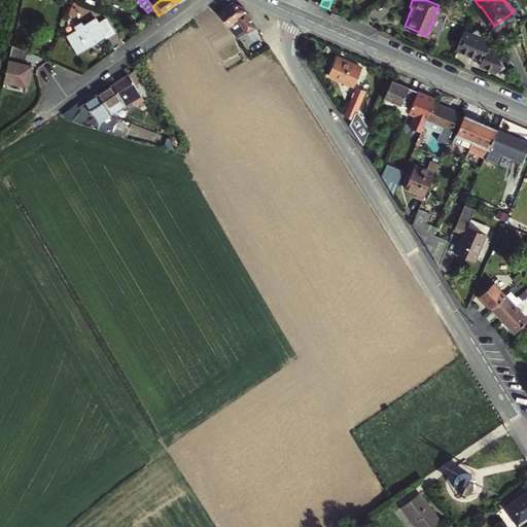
[(234,2),(220,13),(239,39),(257,26),(246,7),(234,2)]
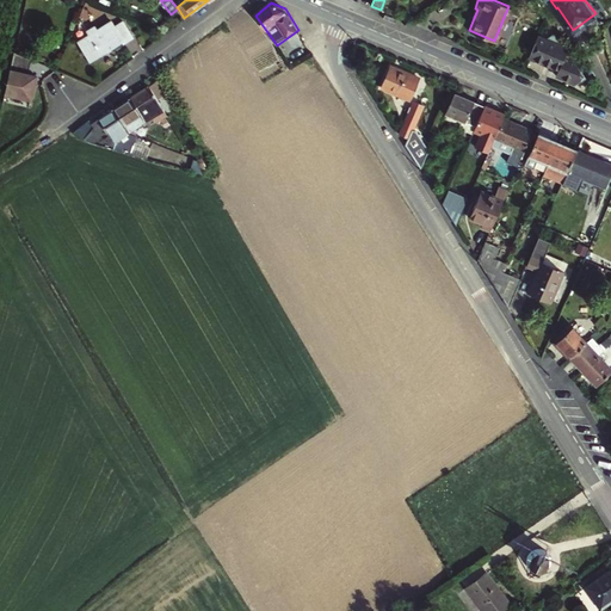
[(88,36),(79,42),(91,59),(122,38),(123,39),(130,35),(119,19),(112,25),(109,20),(96,30),(93,26),(86,32),(88,36)]
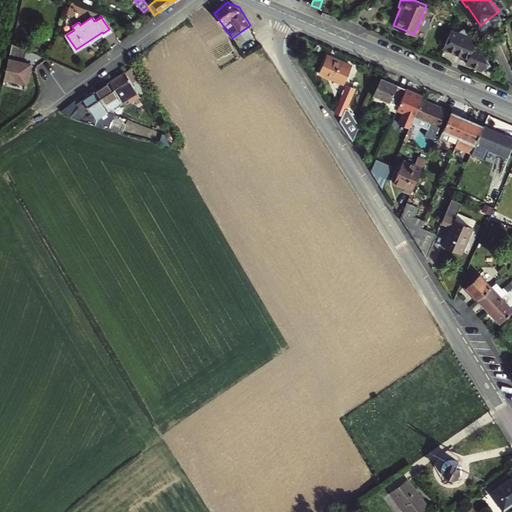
[(480,47),(464,24),(455,30),(449,27),(442,45),(466,56),(464,60),(481,67),(490,61),(480,47)]
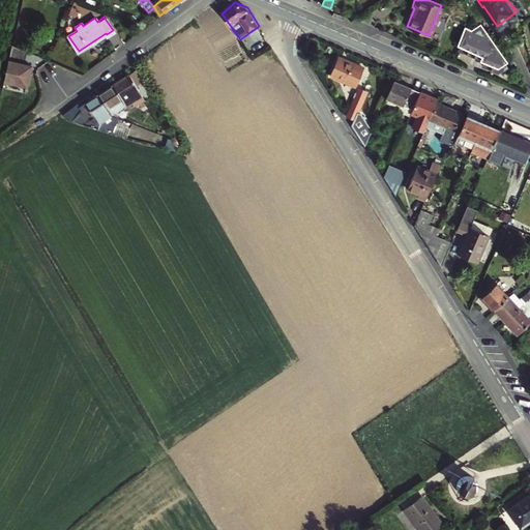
[(12,46),(4,82),(26,87),(31,67),(24,65),(29,53),(12,46)]
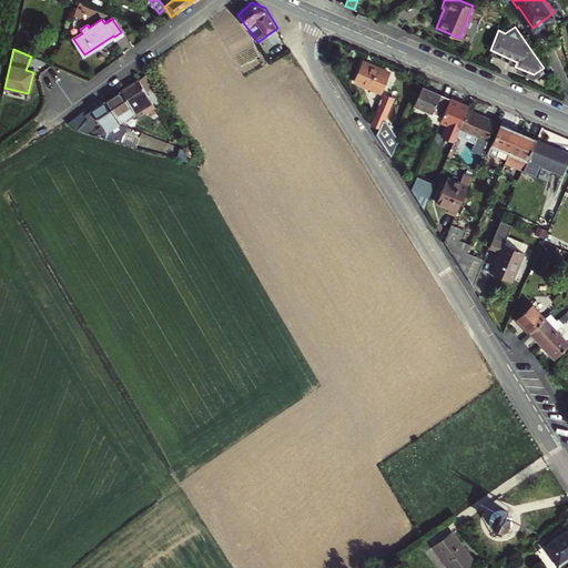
[(389,71),(364,61),(355,81),(381,92),(389,71)]
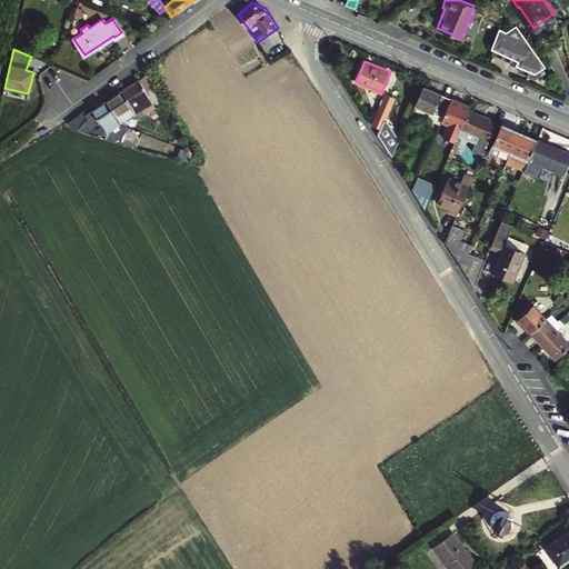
[(139,80),(147,92),(158,85),(150,72),(139,80)]
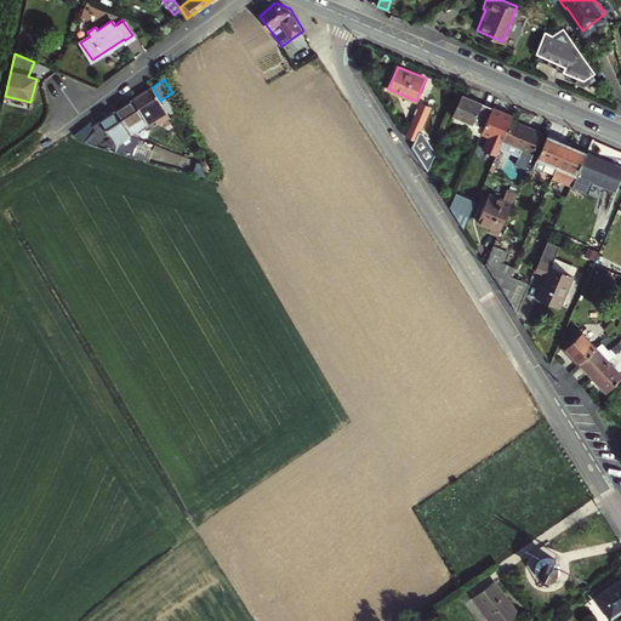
[(152,125),(153,127),(171,117),(160,101),(152,87),(135,98),(152,125)]
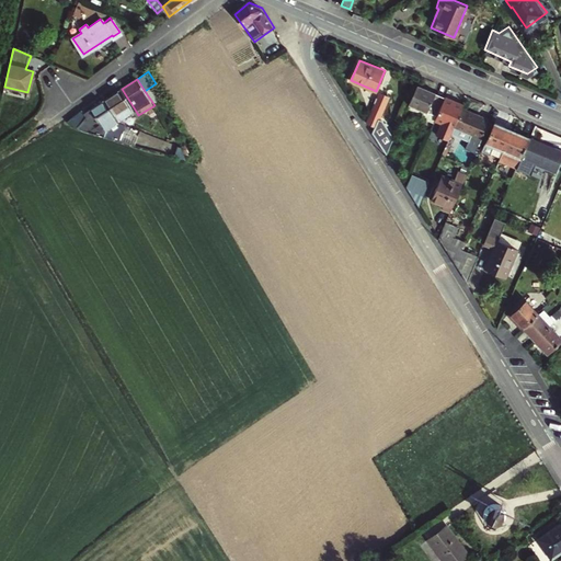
[(419,84),(407,110),(435,122),(446,96),(419,84)]
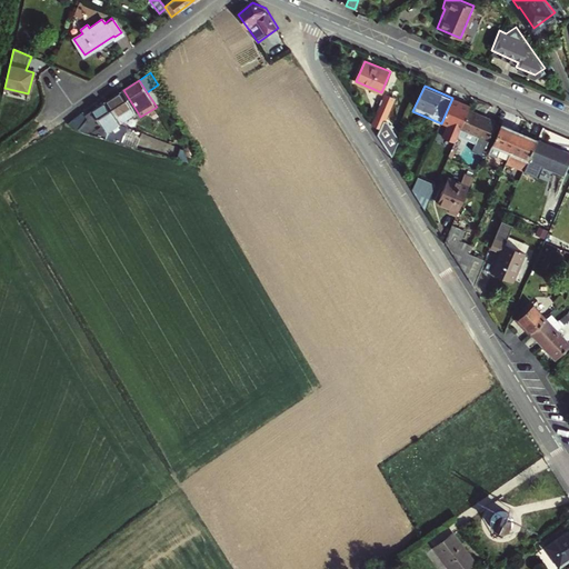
[(123,90),(105,102),(109,108),(111,107),(121,122),(133,115),(136,117),(139,115),(123,90)]
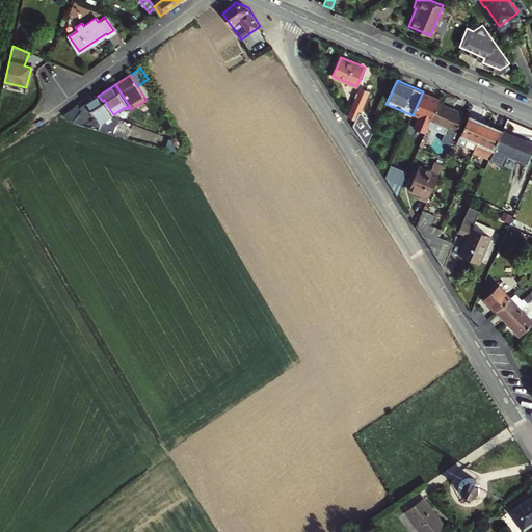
[(369,91),(362,88),(350,115),(357,118),(369,91)]
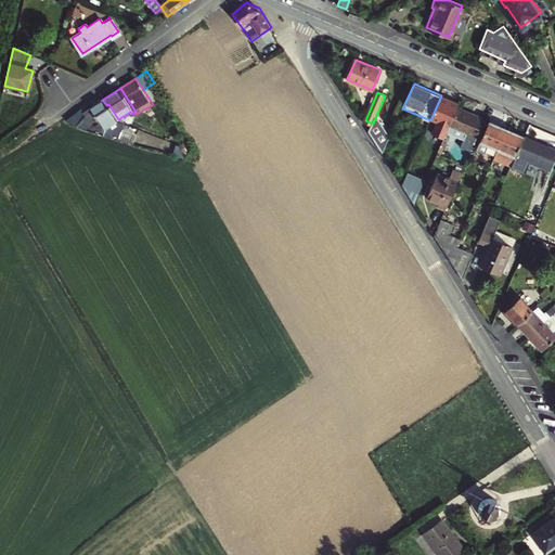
[(447,131),(456,106),(459,103),(441,95),(430,120),(436,123),(431,133),(443,139),(447,131)]
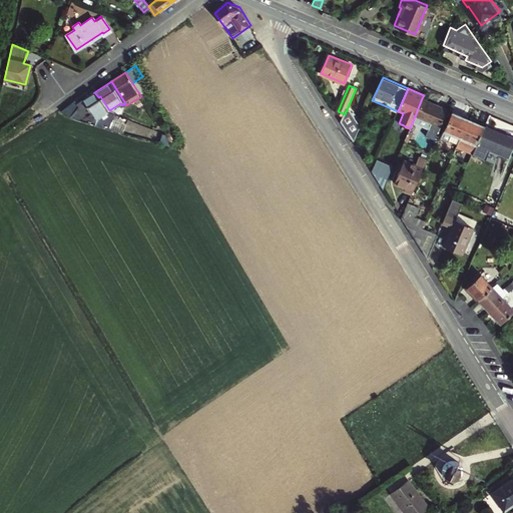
[(98,97),(94,92),(83,99),(78,102),(79,103),(82,107),(81,108),(83,112),(89,108),(92,113),(94,111),(98,117),(109,110),(100,96),(98,97)]
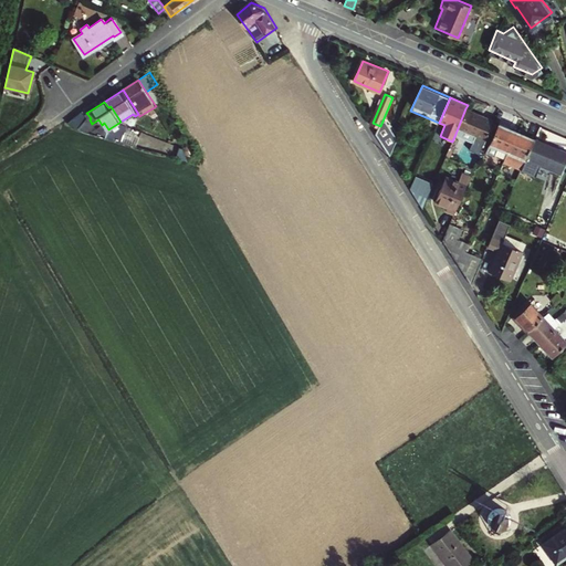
[(480,153),(493,121),(465,108),(456,134),(473,142),(471,149),(480,153)]
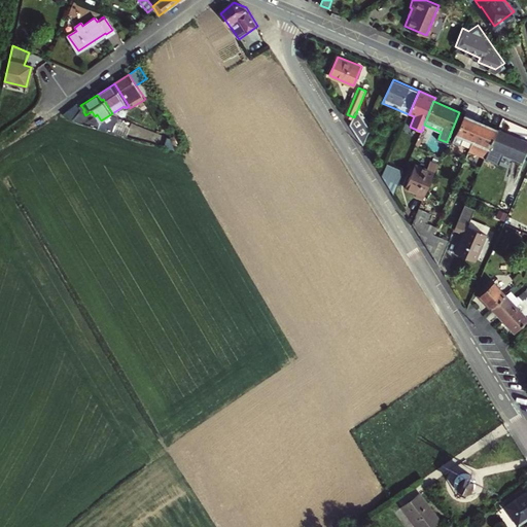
[(464,137),(473,140),(481,121),(464,114),(456,133),(453,141),(461,144),(464,137)]
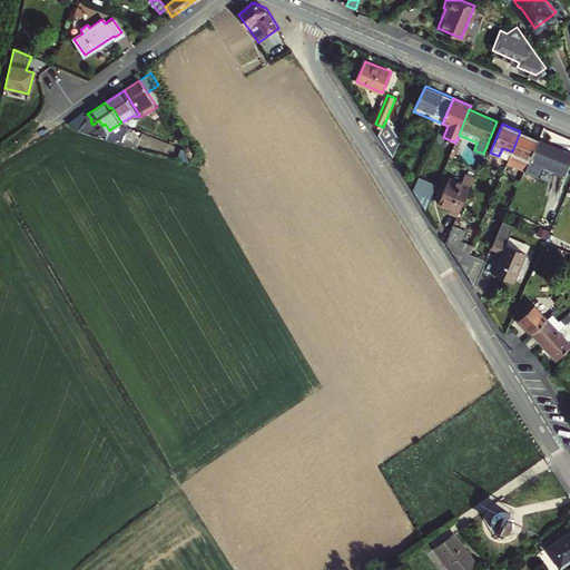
[(508,161),(526,169),(530,159),(539,139),(520,131),(512,151),(511,154),(509,159),(508,161)]
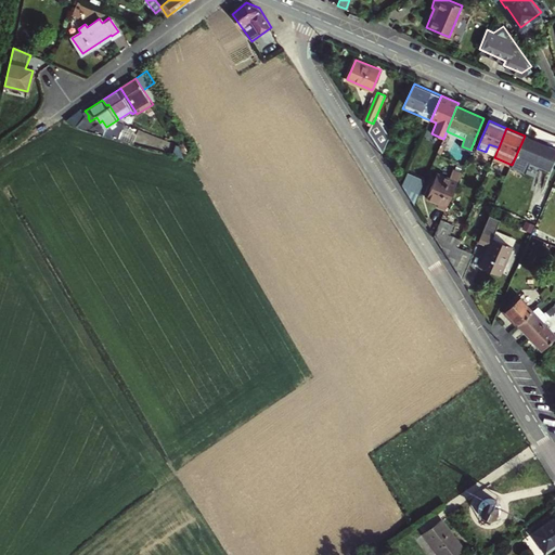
[(554,149),(525,136),(516,155),(550,169),(554,157),(554,149)]
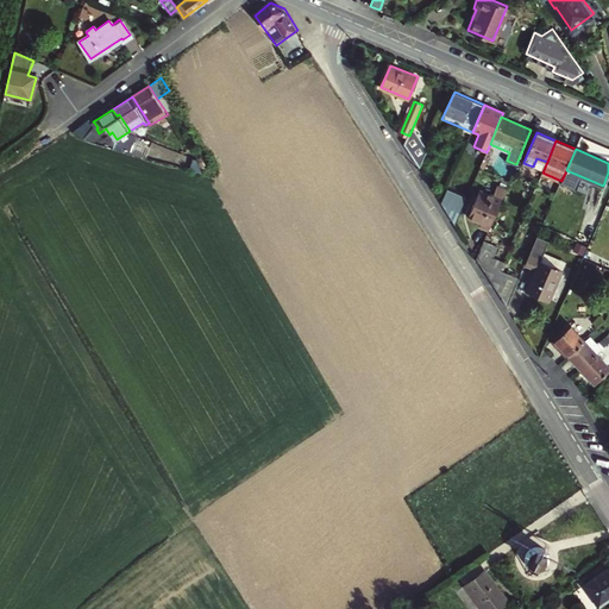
[(537,158),(533,167),(544,170),(546,164),(547,162),(537,158)]
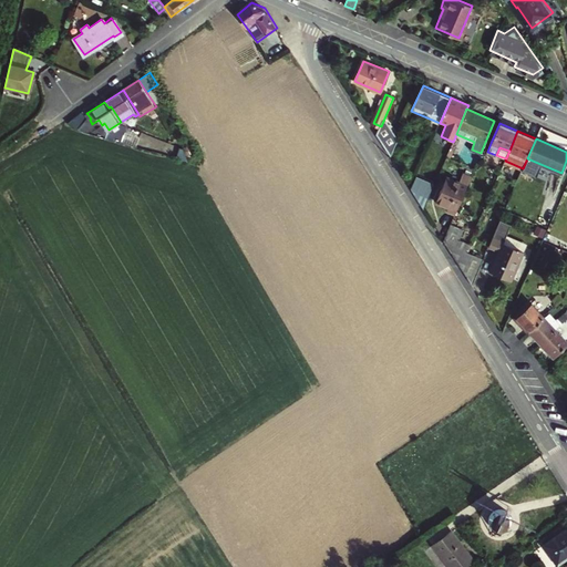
[(455,214),(467,185),(471,177),(463,174),(460,182),(447,177),(436,202),(449,206),(447,209),(455,214)]
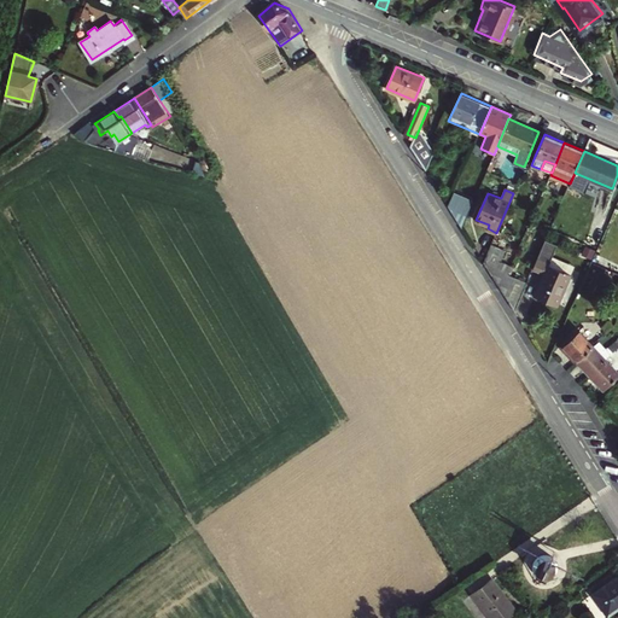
[(464,227),(474,200),(455,193),(449,205),(464,227)]
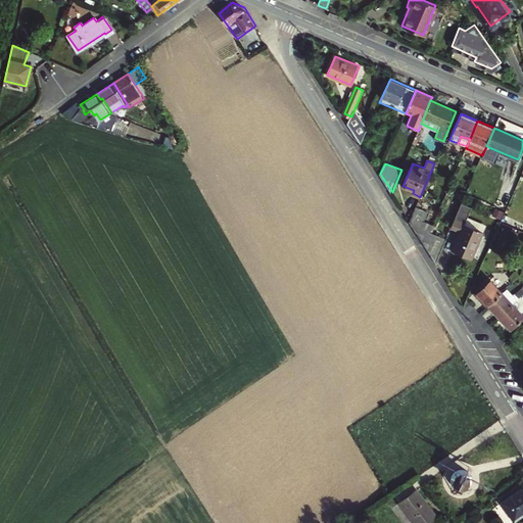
[(430,231),(433,224),(424,221),(428,211),(416,206),(410,221),(425,244),(430,231)]
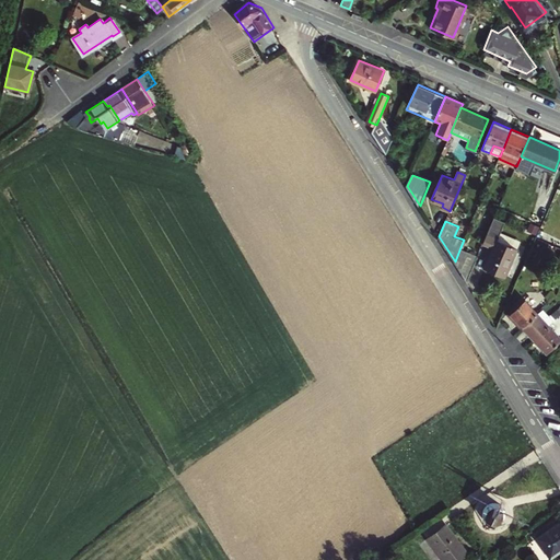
[(500,232),(490,228),(483,242),(493,246),(485,268),(505,277),(517,247),(498,238),(500,232)]
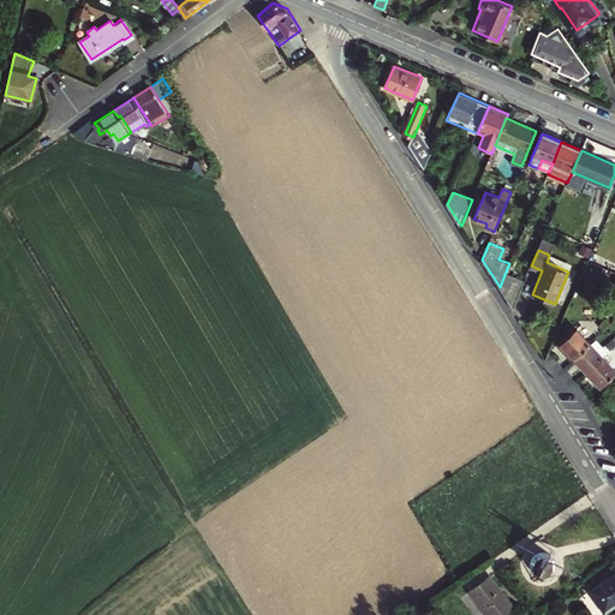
[(598,257),(595,264),(604,268),(607,261),(598,257)]
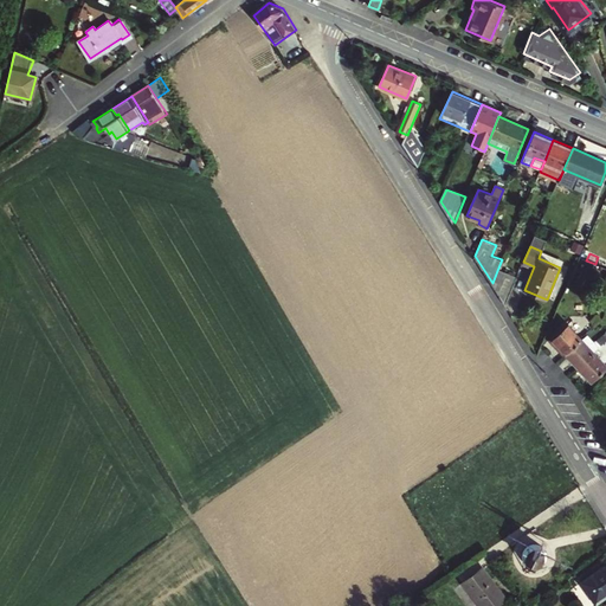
[(517,276),(498,268),(492,283),(500,295),(505,304),(517,276)]
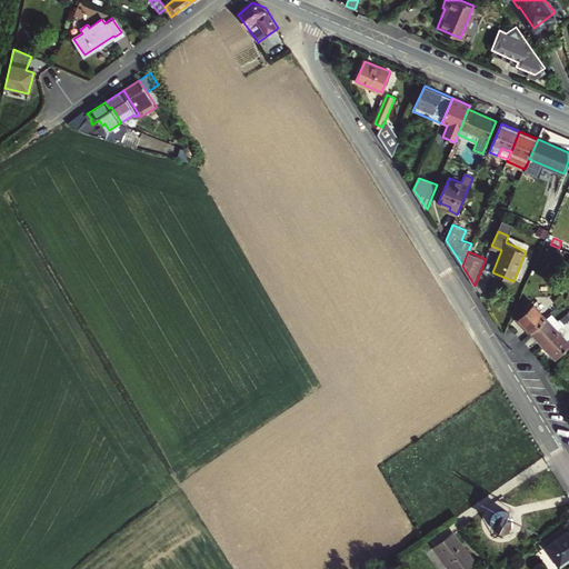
[(559,306),(566,299),(561,295),(555,301),(559,306)]
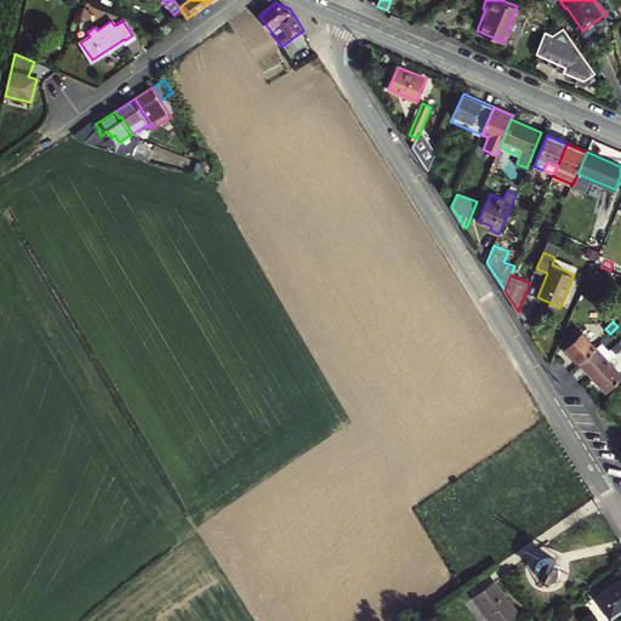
[(580,363),(597,346),(584,331),(567,348),(580,363)]
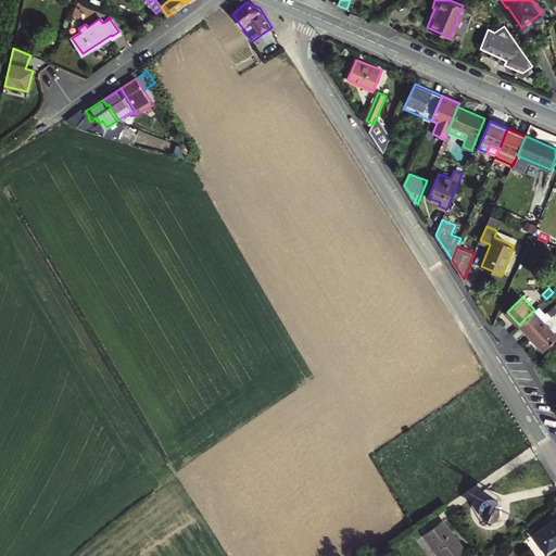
[(546,323),(534,310),(519,325),(531,338),(547,323),(546,323)]
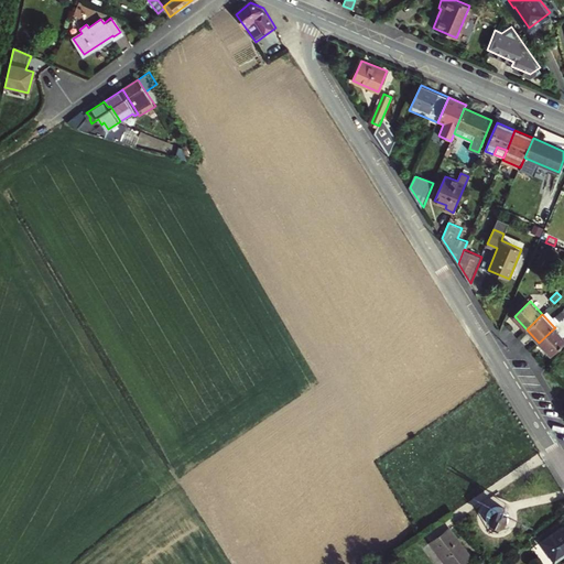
[(563,344),(563,336),(555,327),(539,343),(552,356),(563,344)]
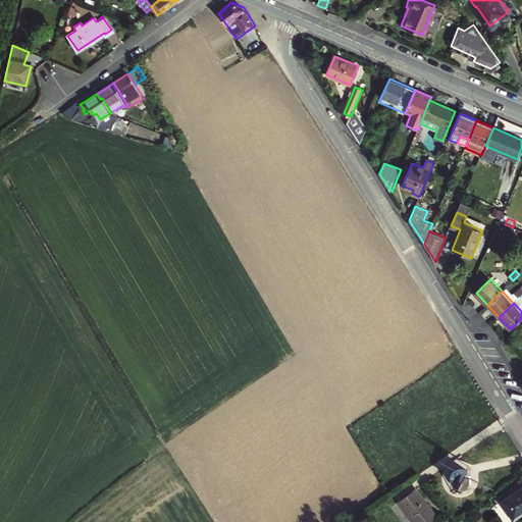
[(472,481),(473,478),(472,476),(472,474),(471,472),(469,471),(468,469),(466,468),(464,467),(461,467),(459,467),(457,468),(455,469),(454,470),(452,472),(451,474),(451,476),(450,478),(450,480),(451,482),(452,484),(453,486),(455,487),(457,489),(459,489),(461,489),(463,489),(466,489),(468,488),(469,486),(471,485),(472,483),(472,481)]
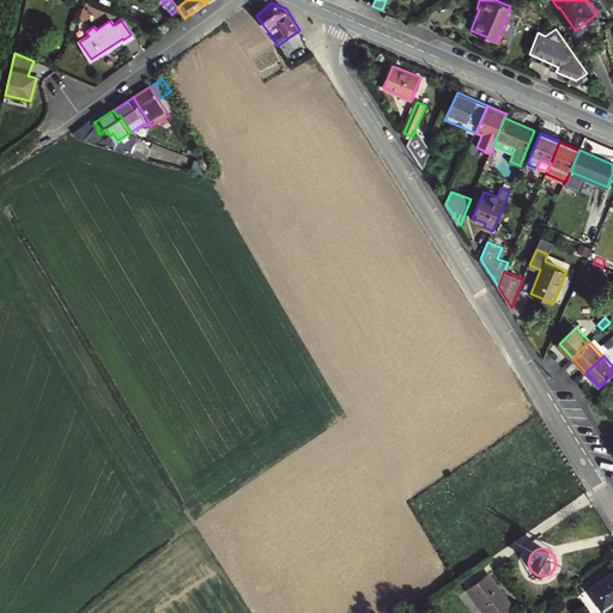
[(612,570),(589,587),(599,601),(607,596),(612,605),(612,604),(612,570)]
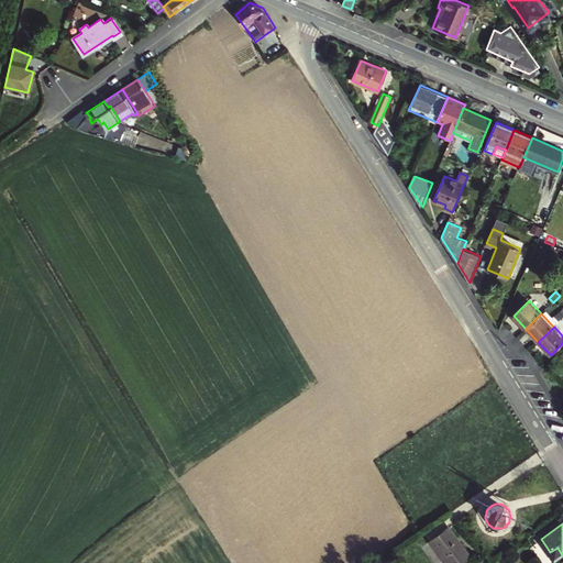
[(427,540),(443,562),(460,562),(470,556),(446,525),(427,540)]
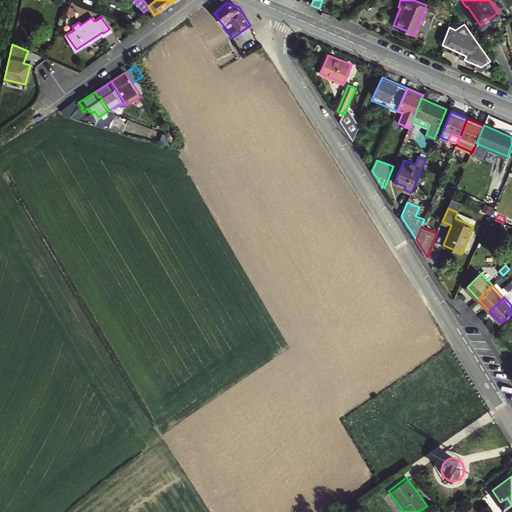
[(500,502),(505,509),(511,505),(507,498),(500,502)]
